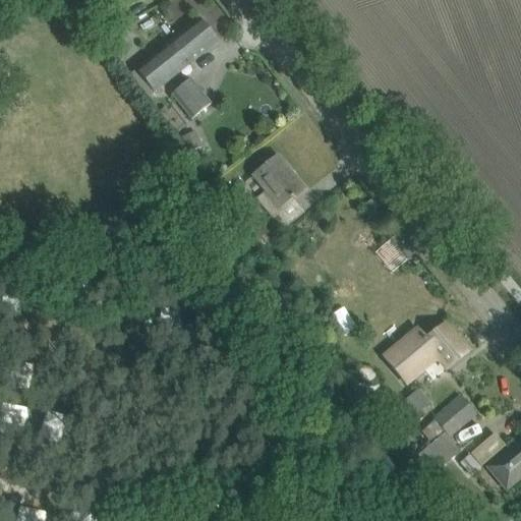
[(136,71),(147,84),(155,94),(218,43),(198,19),(149,61),(136,71)]
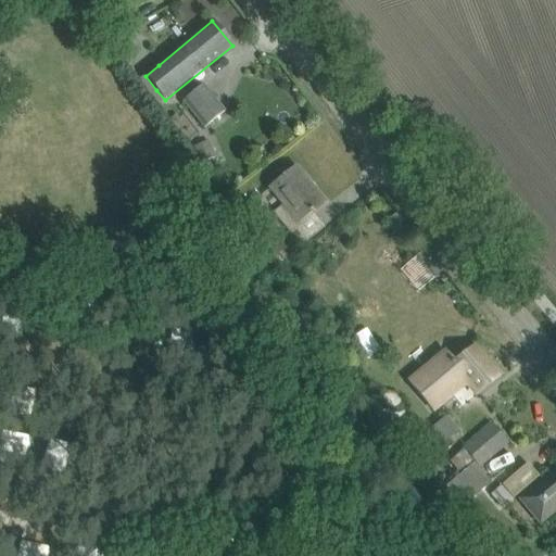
[(205,129),(225,113),(203,85),(182,101),(205,129)]
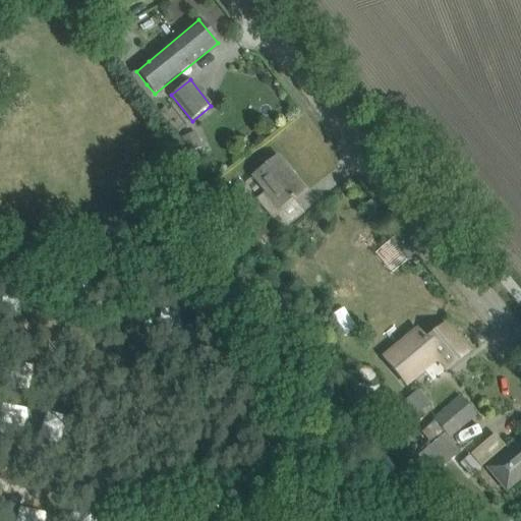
[(255,199),(271,220),(278,213),(280,212),(279,209),(302,189),(277,158),(252,177),(265,192),(255,199)]
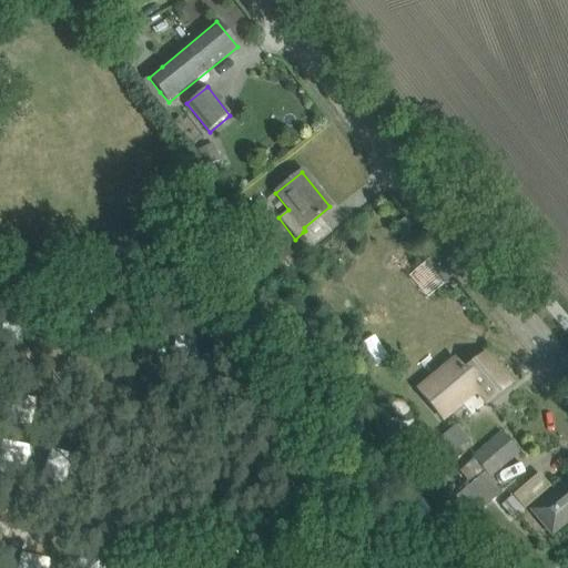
[(290,269),(315,247),(303,232),(295,240),(277,253),(290,269)]
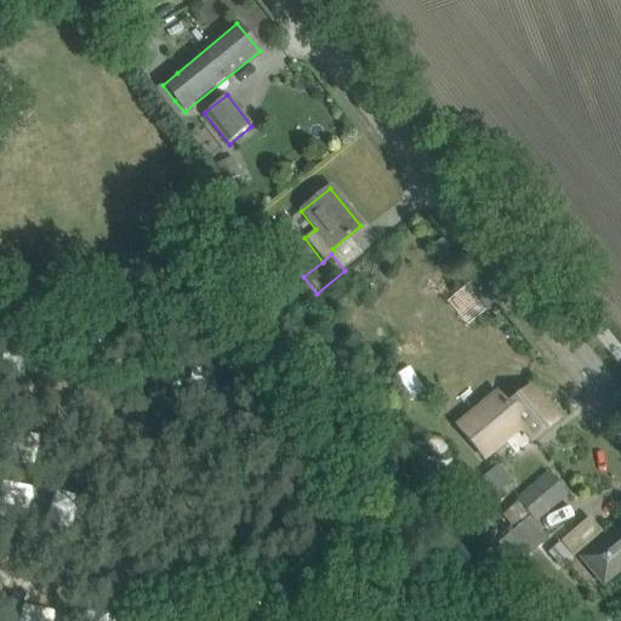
[(558,421),(530,387),(507,406),(496,394),(457,428),(484,460),(520,428),(533,443),(558,421)]
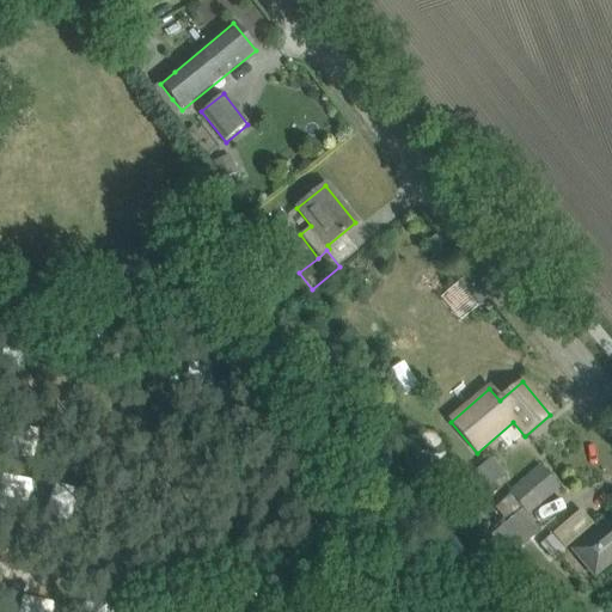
[(478,495),(502,475),(491,460),(466,481),(478,495)]
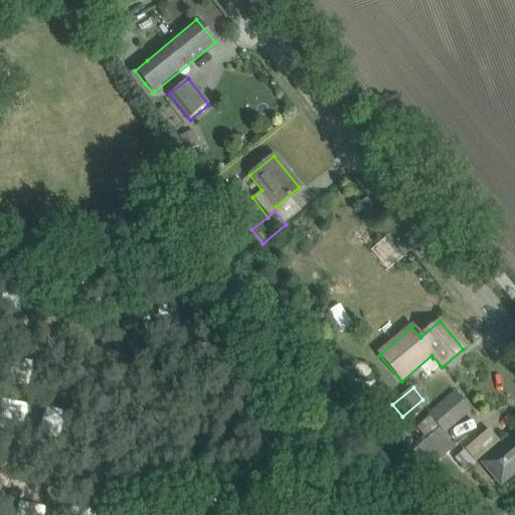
[(444,433),(469,410),(455,394),(417,427),(426,439),(438,428),(440,427),(444,433)]
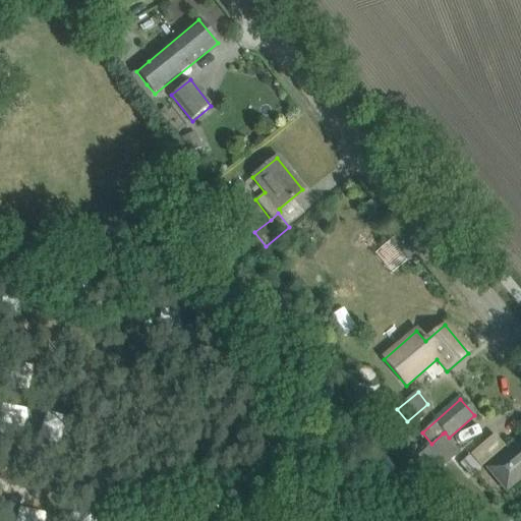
[(431,444),(414,458),(430,477),(459,453),(443,433),(431,444)]
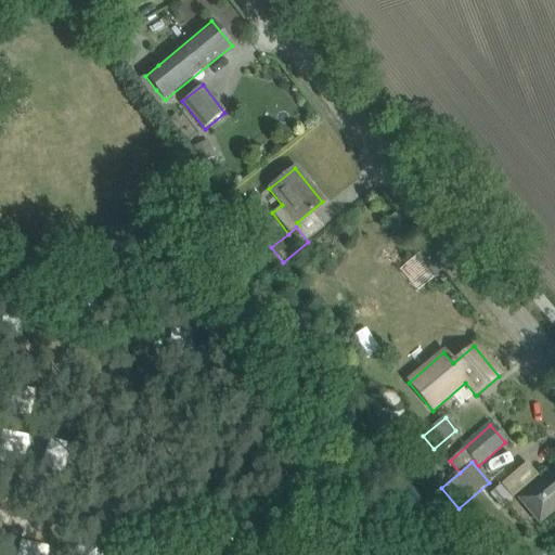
[(539,521),(554,507),(554,470),(520,500),(539,521)]
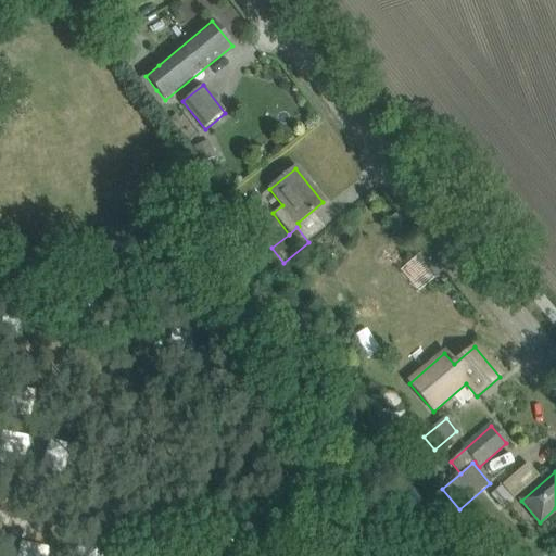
[(45,555),(45,544),(19,543),(17,555),(45,555)]
